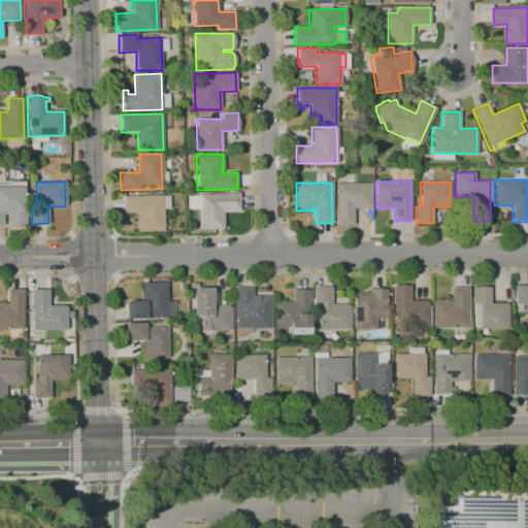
[(335,184),(371,183),(371,208),(354,208),(354,225),(335,225),(335,184)]
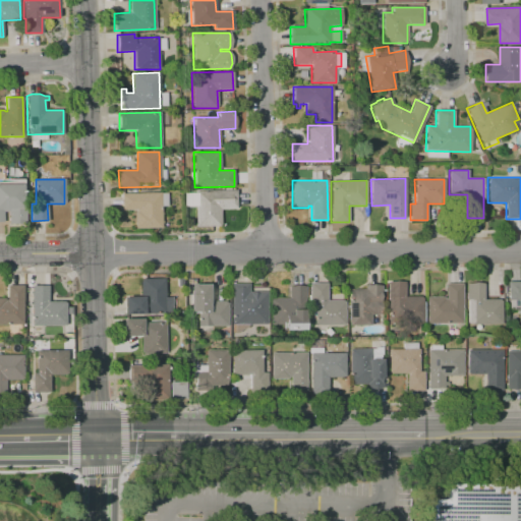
[(0,184),(24,183),(26,223),(9,224),(8,211),(3,212),(3,221),(0,221),(0,184)]
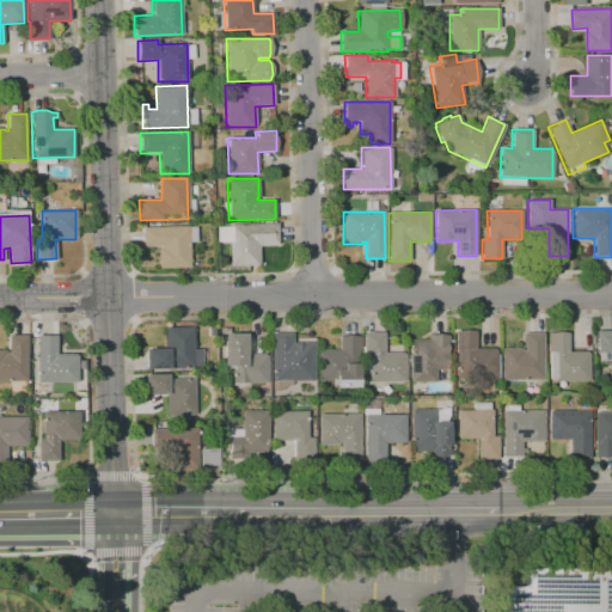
[(277,224),(279,245),(259,246),(259,263),(258,265),(230,265),(230,242),(219,243),(219,226),(232,226),(232,224),(277,224)]
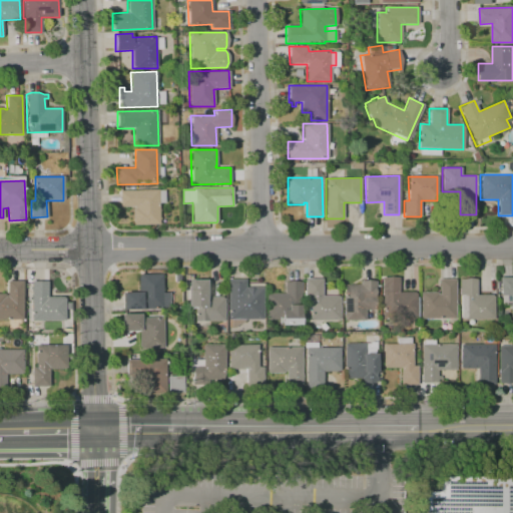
[(119,190),(158,189),(159,224),(133,225),(132,205),(119,206),(119,190)]
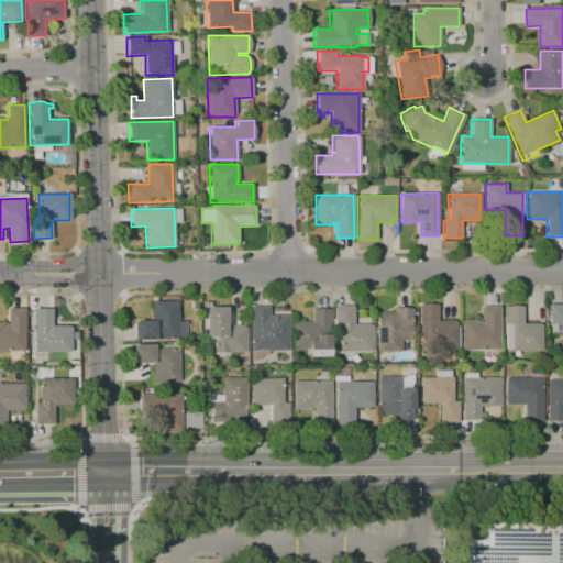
[(135,340),(134,321),(152,321),(151,301),(178,300),(179,339),(135,340)]
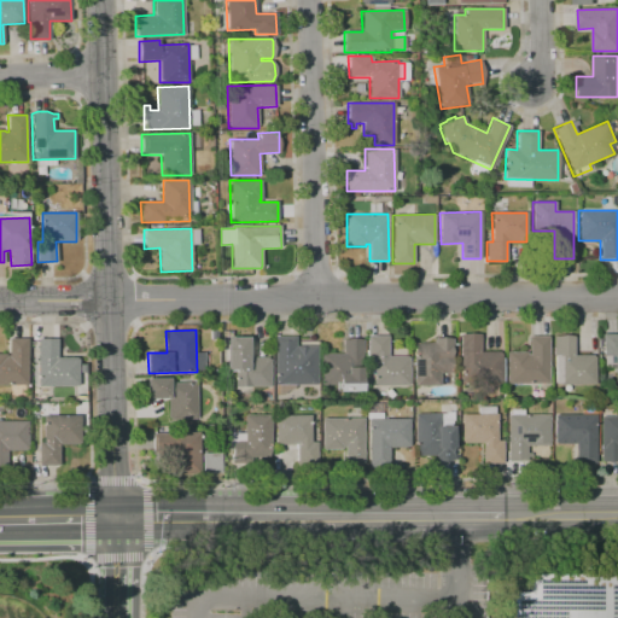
[(460,333),(481,333),(481,351),(502,351),(502,380),(460,380),(460,333)]
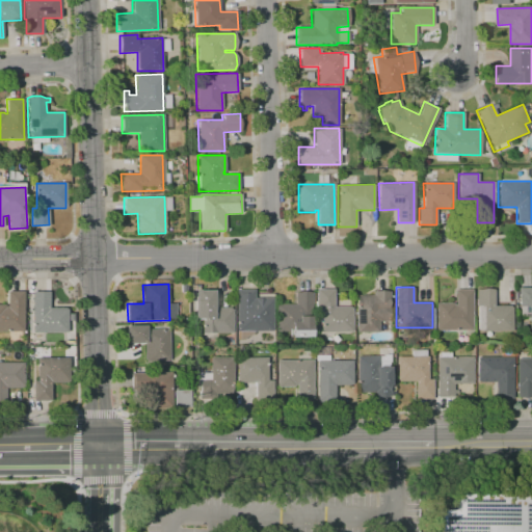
[(531,329),(529,329),(529,313),(517,314),(517,288),(531,287),(531,329)]
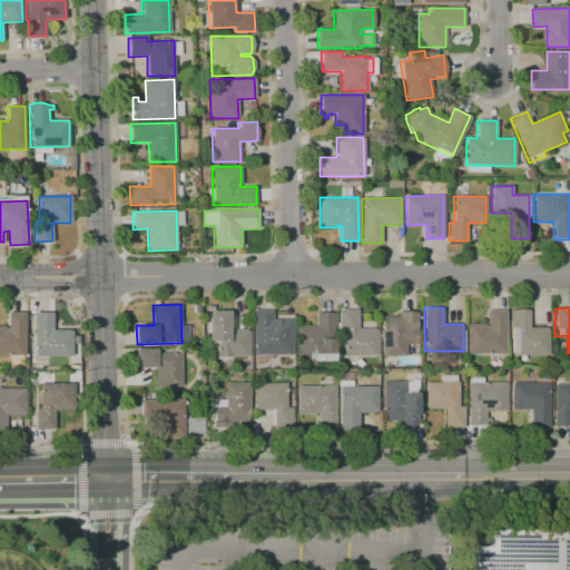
[(292,354),(253,355),(252,310),(273,310),(273,318),(291,318),(292,354)]
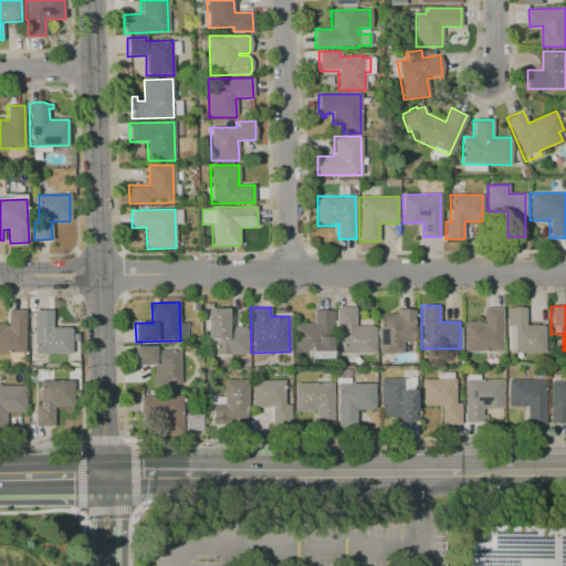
[(335,307),(356,307),(356,326),(375,326),(375,354),(342,354),(342,343),(339,343),(339,329),(335,329),(335,307)]
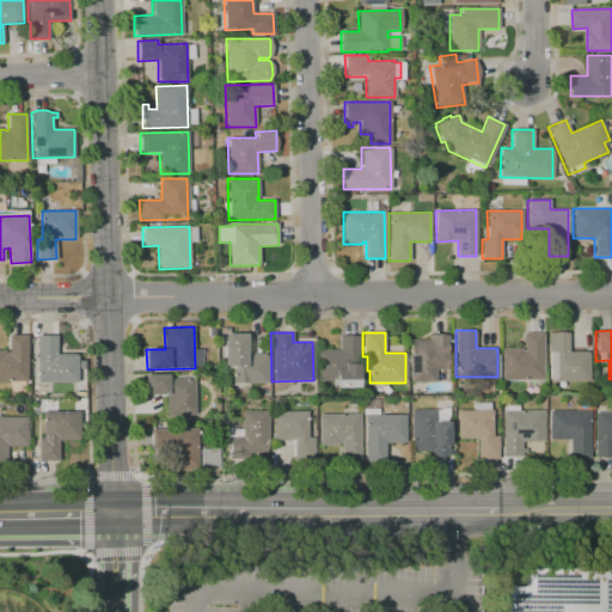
[(543,332),(543,379),(501,380),(501,349),(521,349),(521,350),(524,350),(524,332),(543,332)]
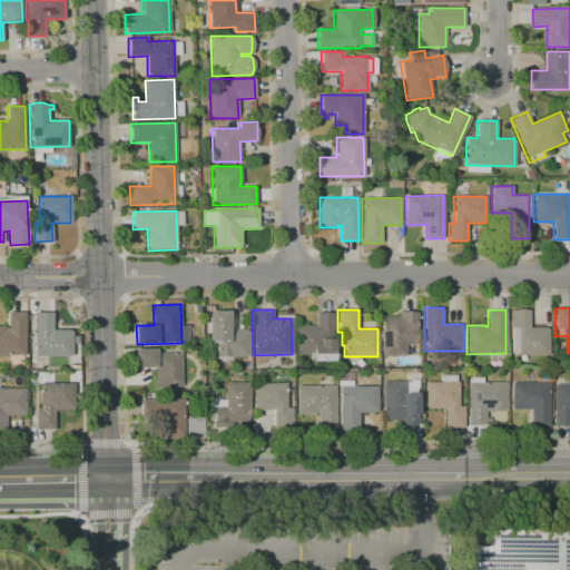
[(510,310),(529,310),(529,327),(549,327),(549,354),(519,355),(518,327),(510,327),(510,310)]
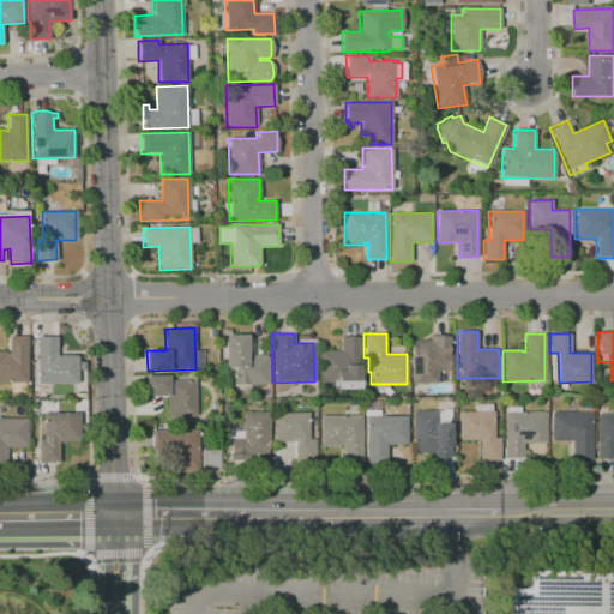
[(269,383),(233,384),(233,368),(224,368),(223,337),(227,337),(227,335),(246,335),(246,355),(266,355),(266,356),(269,356),(269,383)]
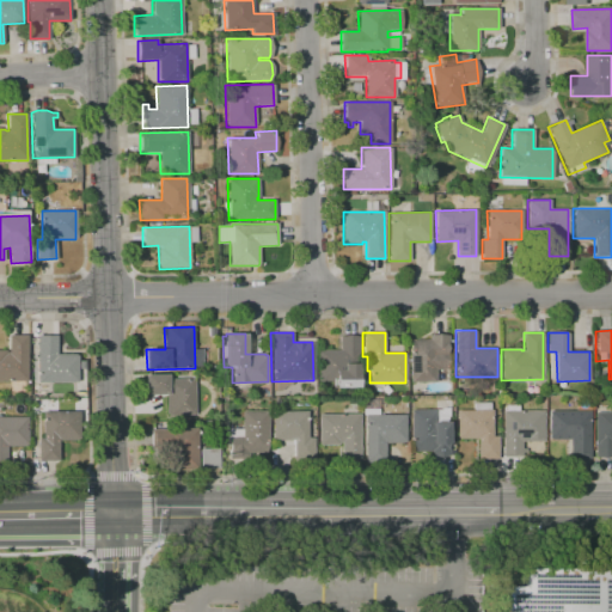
[(28,335),(28,380),(0,380),(0,350),(6,350),(6,352),(8,352),(8,335),(28,335)]
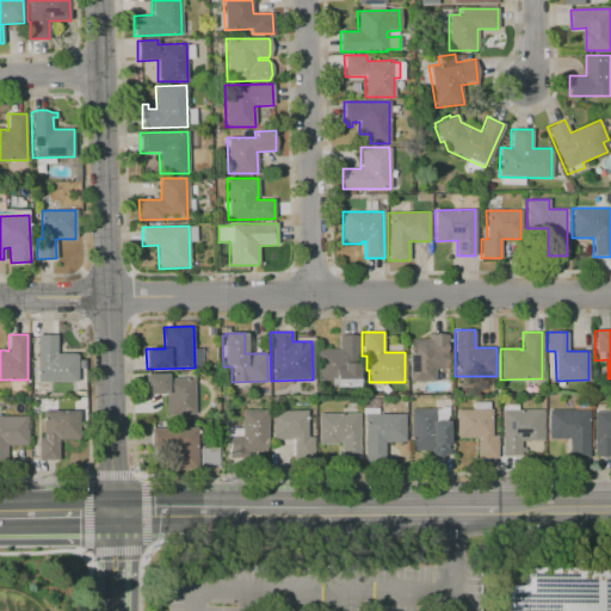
[(37,334),(56,334),(56,353),(78,353),(78,381),(37,381),(37,334)]
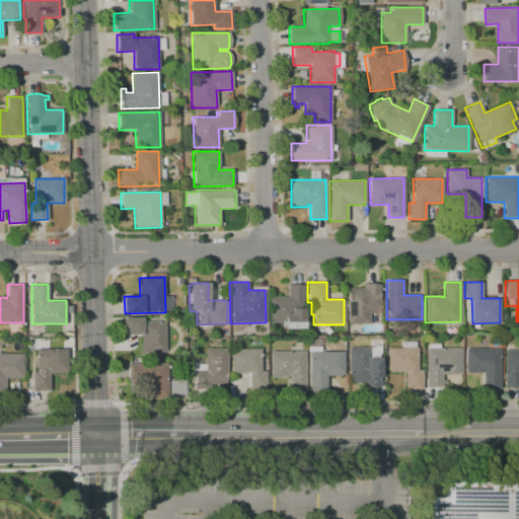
[(348,323),(348,288),(363,288),(363,284),(380,284),(380,290),(379,290),(379,293),(379,294),(380,295),(379,297),(379,298),(379,300),(380,300),(380,313),(369,313),(369,323),(348,323)]
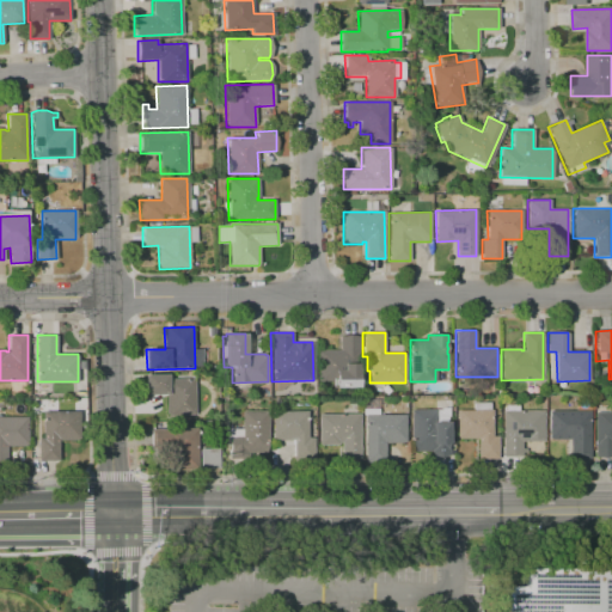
[(359,387),(332,387),(332,383),(318,383),(318,350),(340,350),(340,336),(359,336),(359,387)]
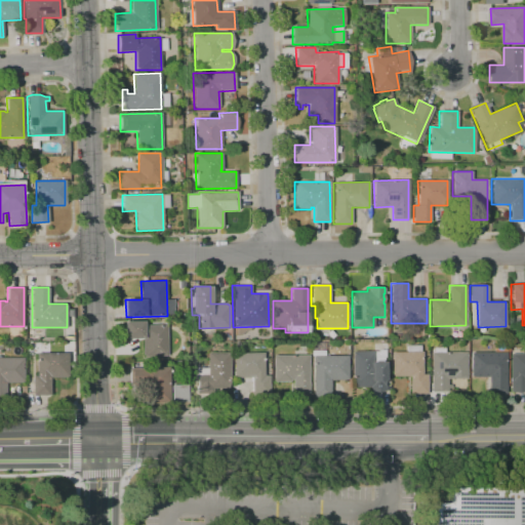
[(169,326),(170,357),(147,358),(147,356),(146,356),(145,339),(128,339),(128,323),(149,323),(149,326),(169,326)]
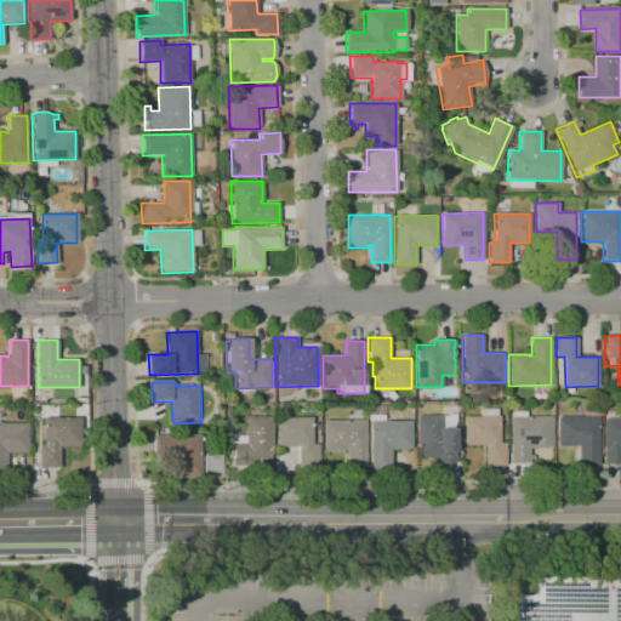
[(502,391),(502,402),(484,400),(485,391),(502,391)]
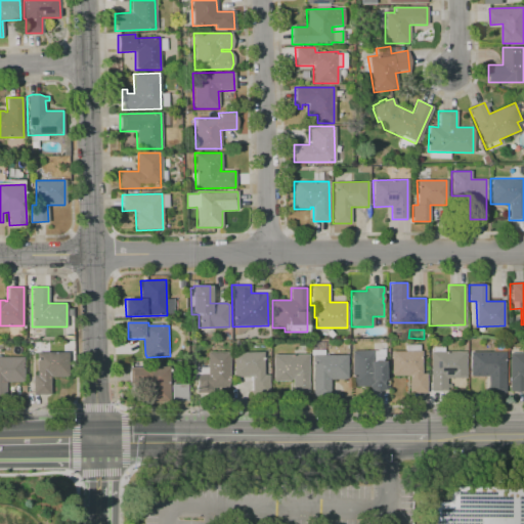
[(349,356),(350,379),(348,379),(348,381),(332,381),(332,397),(315,397),(315,357),(312,357),(312,344),(325,344),(326,356),(349,356)]
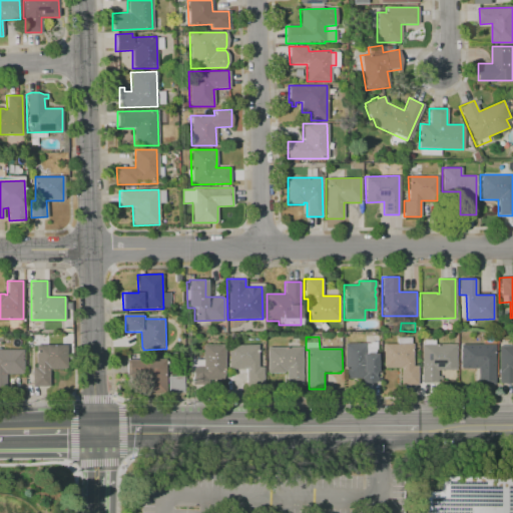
[(400,346),(399,340),(413,339),(413,345),(415,345),(415,367),(420,367),(420,387),(403,387),(403,369),(387,370),(387,368),(385,368),(385,346),(400,346)]
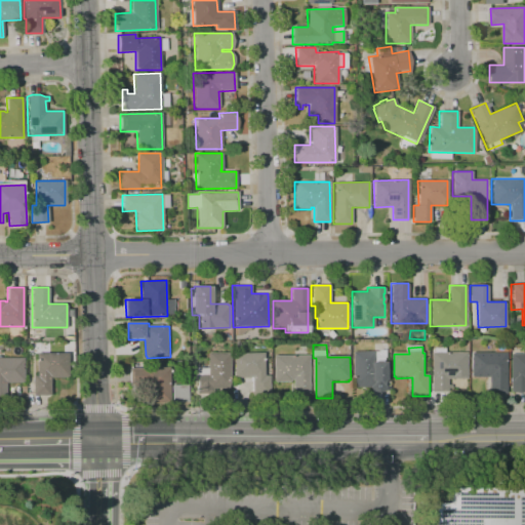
[(469,354),(469,380),(449,380),(449,387),(454,387),(454,390),(449,390),(449,394),(433,394),(434,354),(436,354),(436,349),(446,349),(446,354),(469,354)]
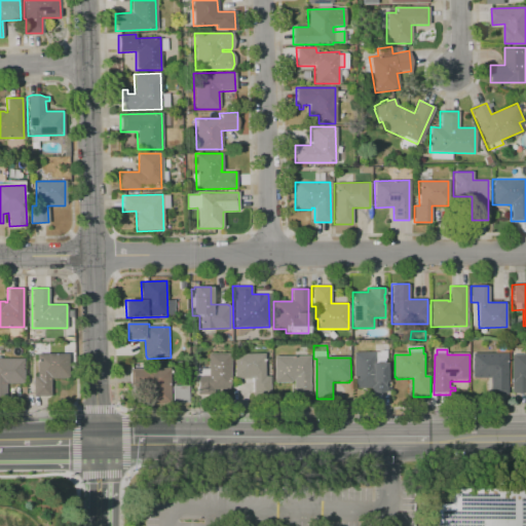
[(355,353),(381,353),(381,352),(387,352),(387,360),(386,360),(387,387),(388,387),(388,393),(380,395),(373,393),(373,389),(357,389),(354,382),(355,379),(355,353)]
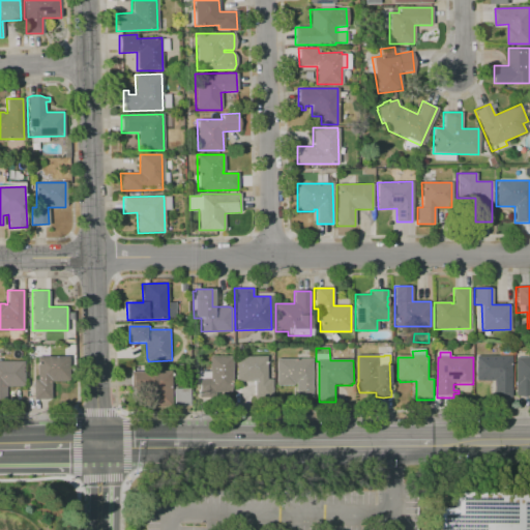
[(40,357),(71,358),(71,382),(54,382),(54,401),(36,400),(37,381),(40,381),(40,357)]
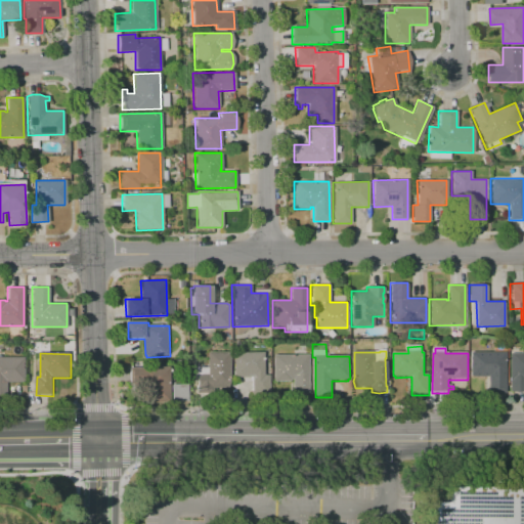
[(231,353),(231,379),(231,389),(215,389),(215,394),(199,394),(199,387),(200,387),(199,383),(199,378),(195,378),(195,368),(209,368),(209,353),(231,353)]
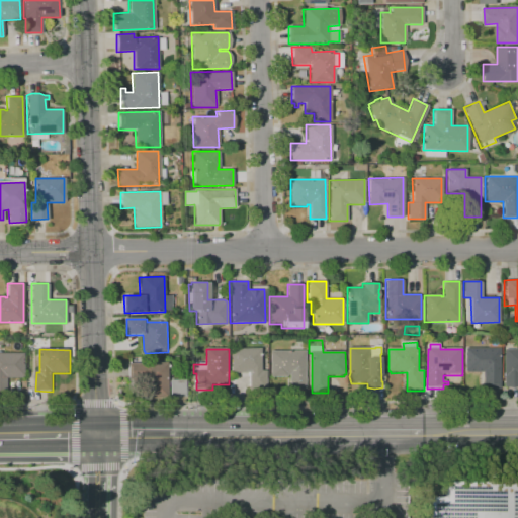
[(262,349),(263,371),(268,371),(268,392),(251,392),(251,373),(233,374),(233,350),(262,349)]
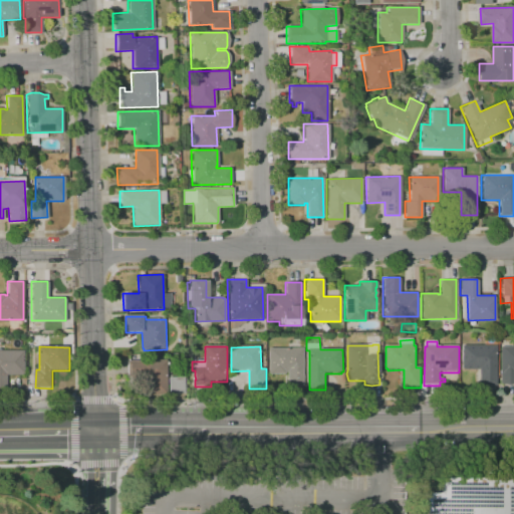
[(497,346),(497,387),(481,387),(481,370),(465,370),(465,369),(463,369),(463,346),(497,346)]
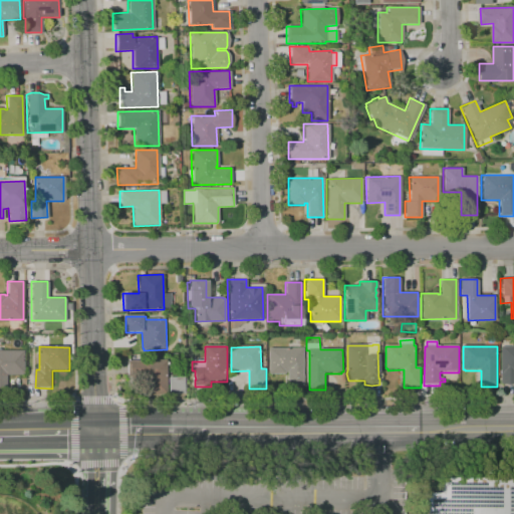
[(513,347),(513,386),(510,387),(502,386),(502,347),(513,347)]
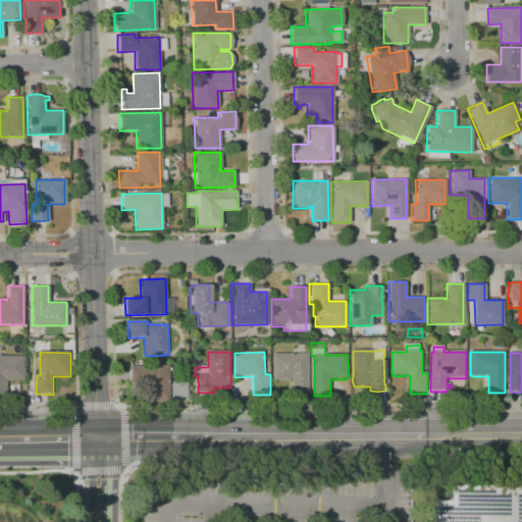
[(309,355),(309,394),(294,394),(294,379),(291,379),(291,380),(274,381),(274,355),(309,355)]
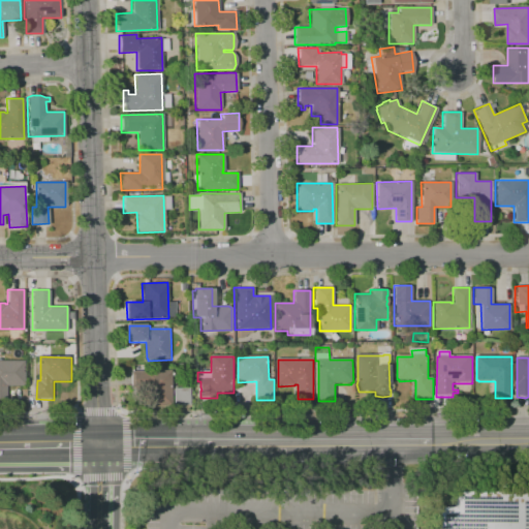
[(0,362),(27,362),(27,385),(26,385),(26,386),(9,386),(9,404),(0,404),(0,362)]
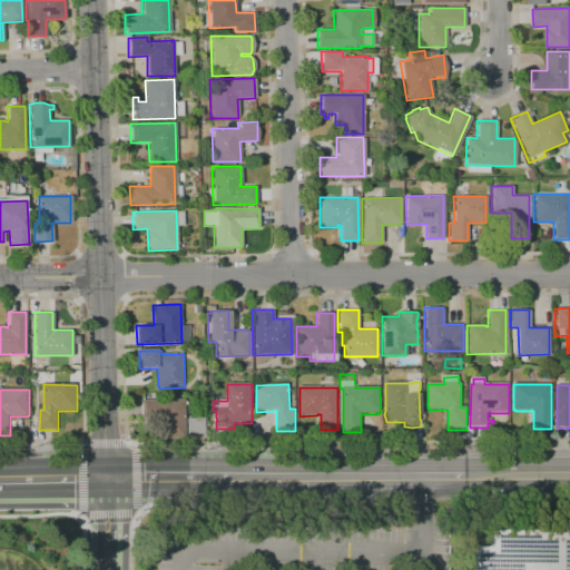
[(144,402),(186,400),(188,438),(160,439),(159,418),(145,419),(144,402)]
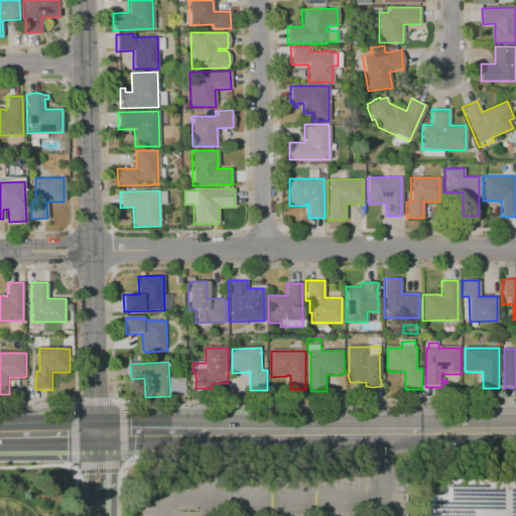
[(171,380),(187,379),(187,396),(171,397),(171,380)]
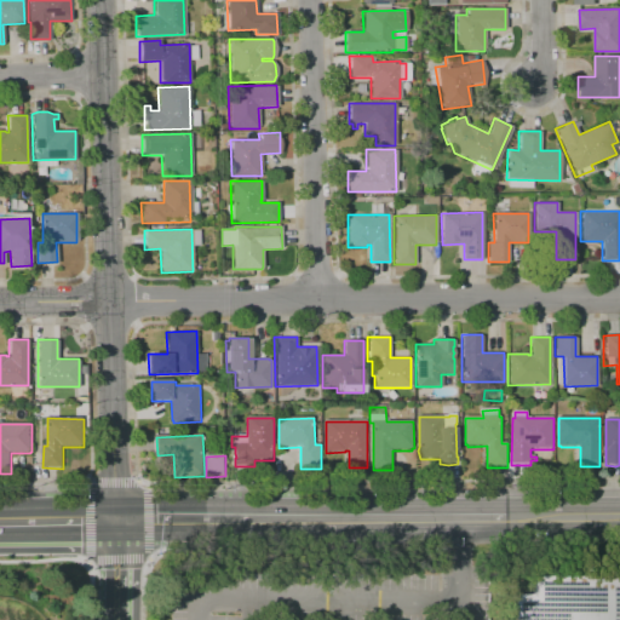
[(619,619),(509,619),(509,593),(527,593),(527,577),(619,577),(619,619)]
